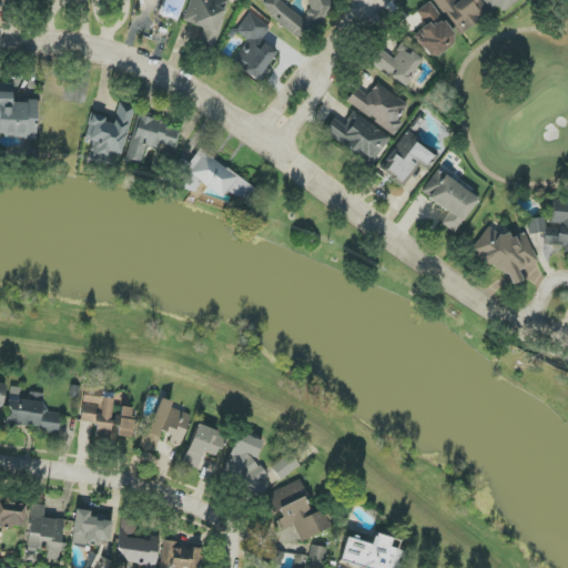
[(164,0),(160,13),(176,19),(182,0),(164,0)]
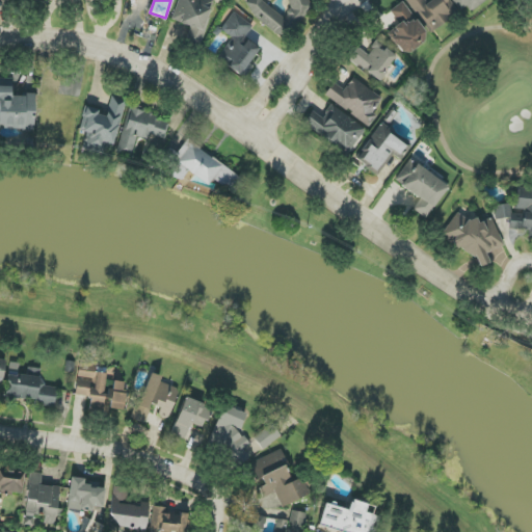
[(213,0),(178,0),(173,21),(190,26),(186,40),(200,44),(213,0)]
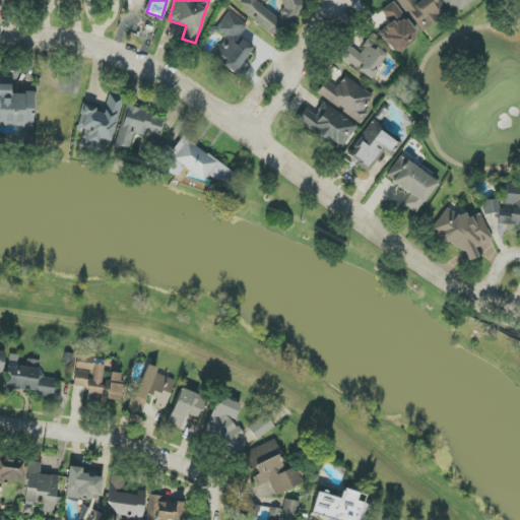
[(397,0),(419,33),(447,13),(437,0),(416,0),(415,1),(414,0),(397,0)]
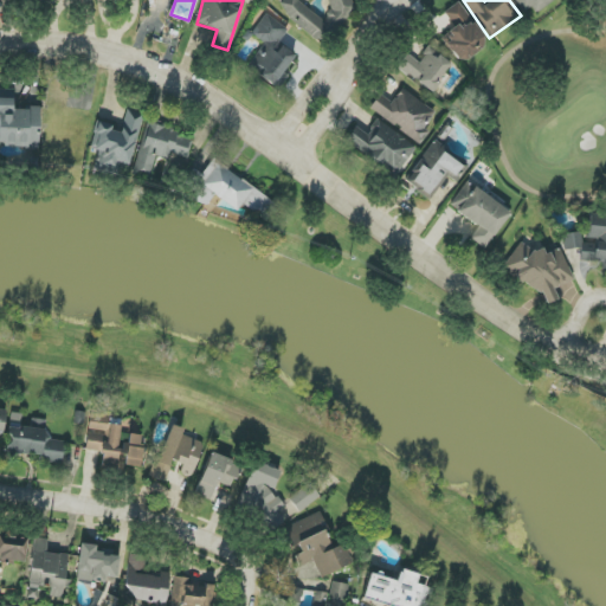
[(514,0),(526,18),(553,0),(514,0)]
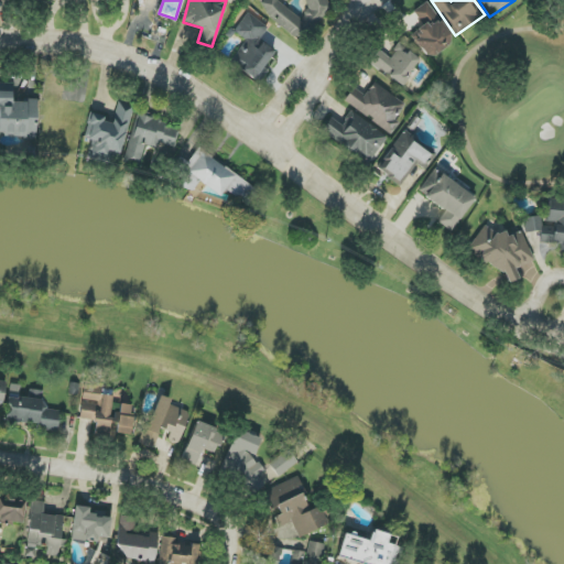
[(411,35),(427,58),(454,40),(426,2),(413,12),(423,25),(411,35)]
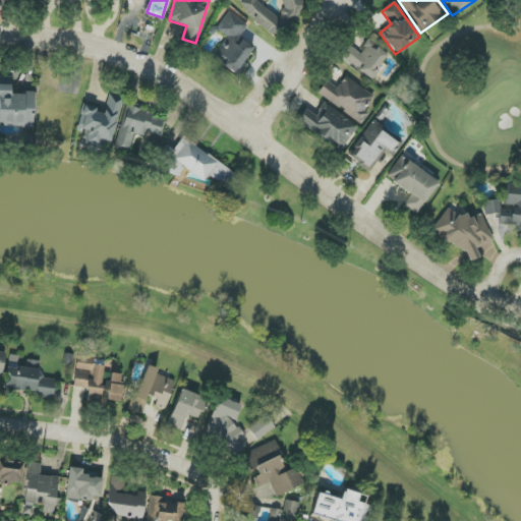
[(227,38),(213,58),(239,77),(248,65),(243,62),(254,48),(239,37),(247,25),(229,12),(216,30),(227,38)]
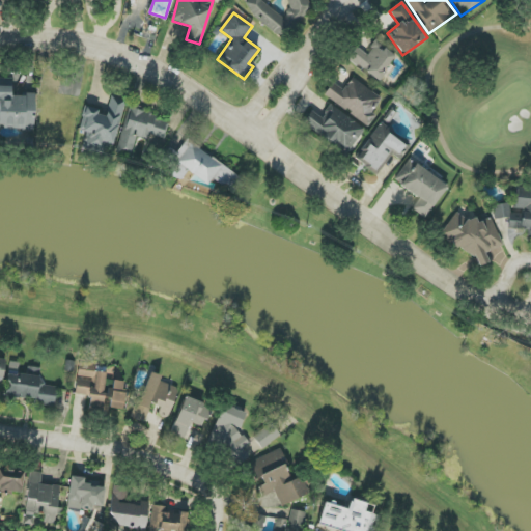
[(395,55),(375,42),(366,54),(355,46),(345,59),(379,81),(395,55)]
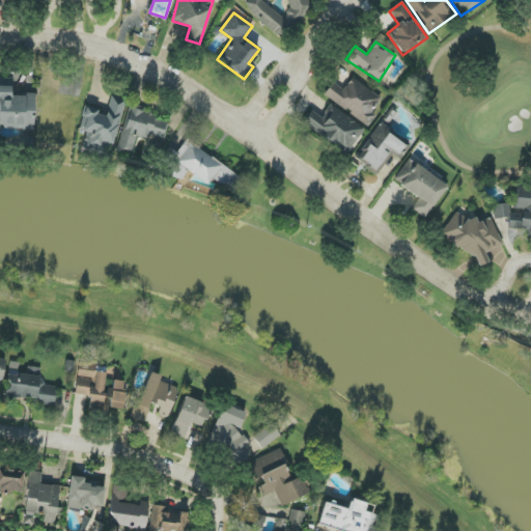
[(35,95),(11,94),(12,79),(0,78),(0,128),(33,130),(35,95)]
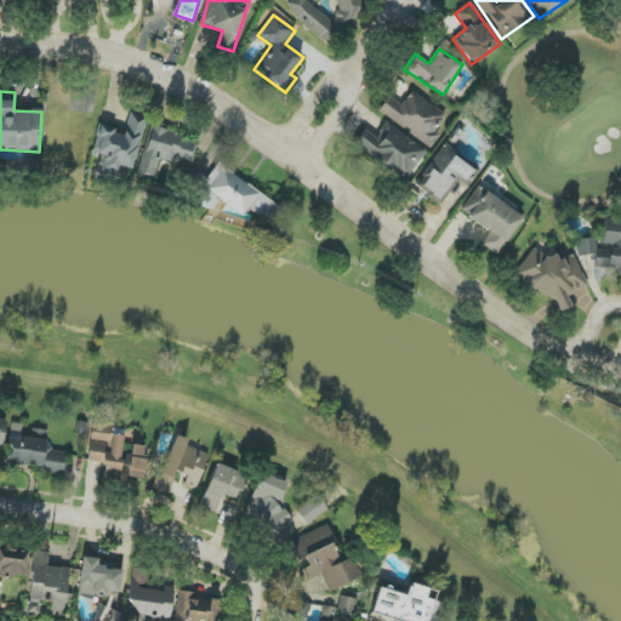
[(446,114),(411,91),(402,106),(388,97),(379,113),(431,148),(440,134),(436,131),(446,114)]
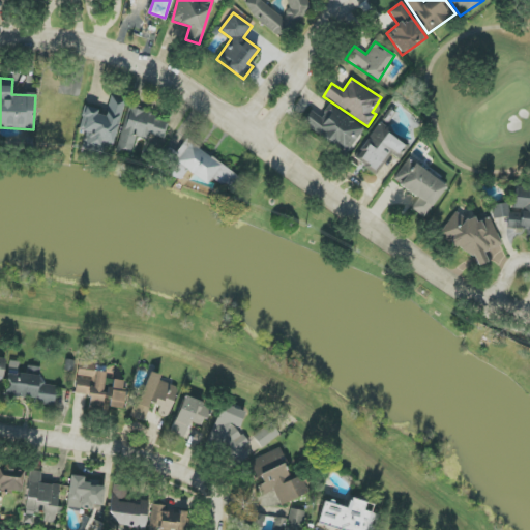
[(125,98),(111,95),(107,113),(84,108),(79,130),(86,133),(83,149),(104,154),(107,144),(115,145),(125,98)]
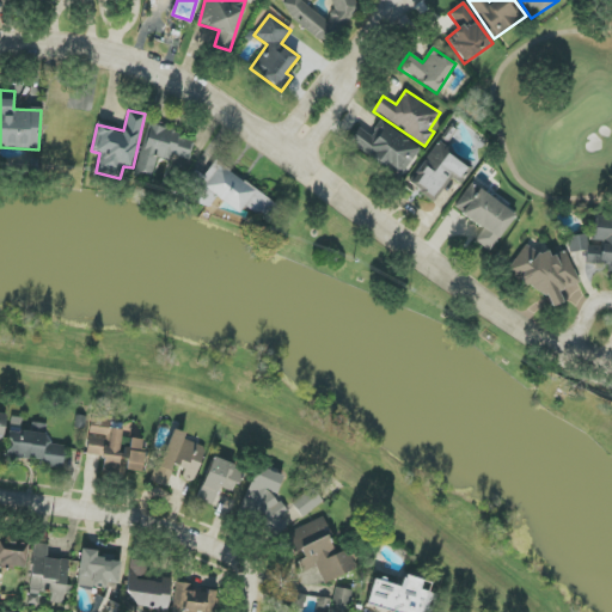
[(349,142),(399,178),(420,150),(380,121),(369,135),(359,128),(349,142)]
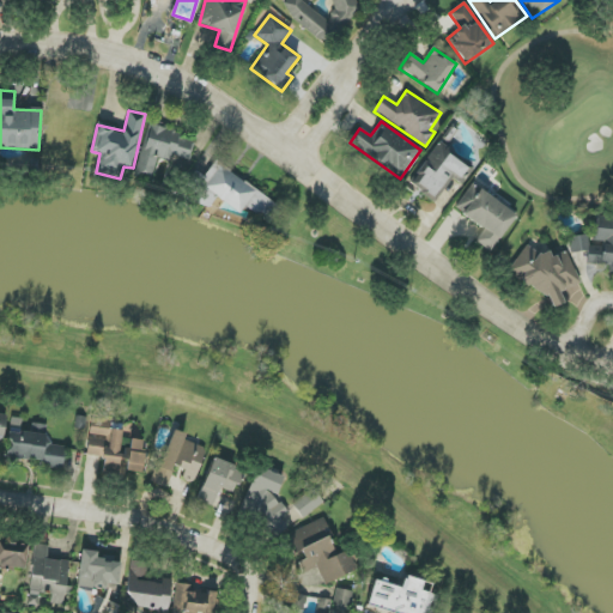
[(194,135),(149,125),(135,176),(151,181),(157,158),(173,162),(174,157),(188,161),(194,135)]
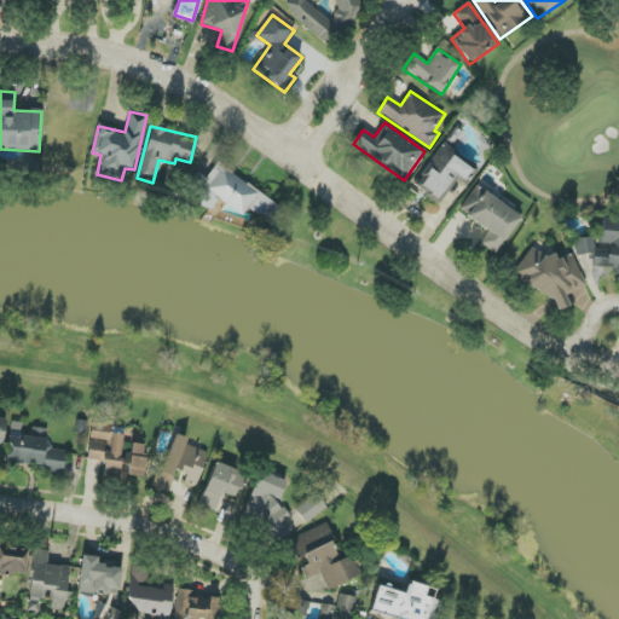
[(441,202),(456,180),(463,185),(474,168),(440,146),(415,185),(441,202)]
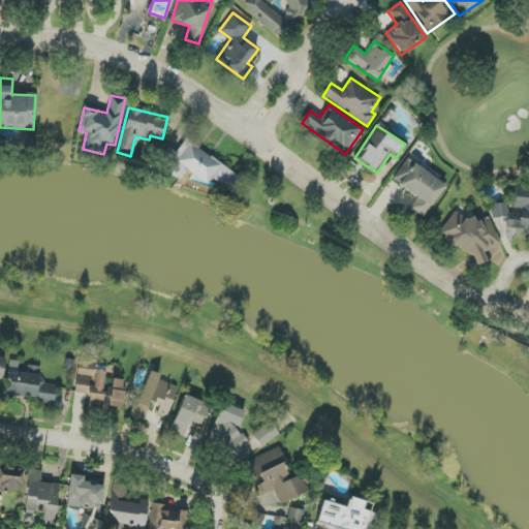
[(210,178),(234,193),(243,179),(185,139),(164,170),(180,181),(186,170),(207,184),(210,178)]
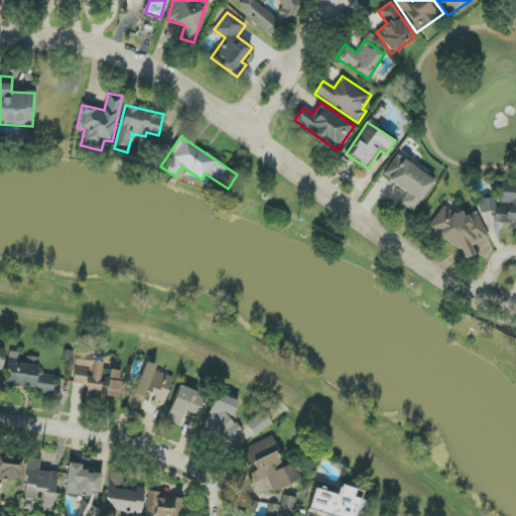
[(434,179),(396,155),(383,176),(407,192),(400,204),(413,213),(434,179)]
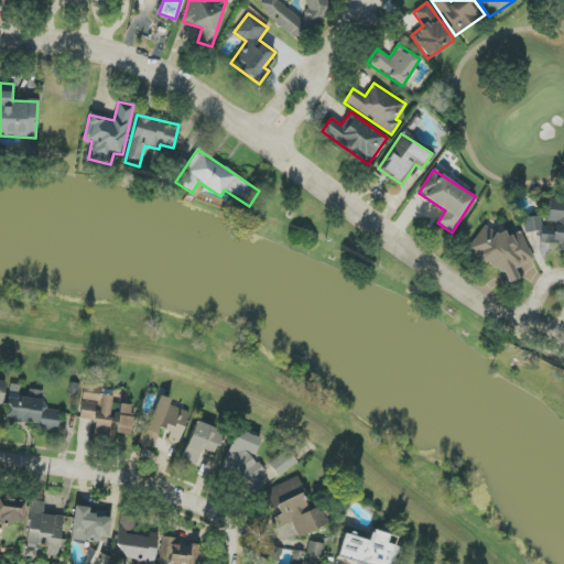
[(539,246),(563,247),(563,212),(563,199),(549,198),(546,221),(554,223),(554,228),(541,227),(542,218),(525,216),(524,231),(540,232),(539,246)]
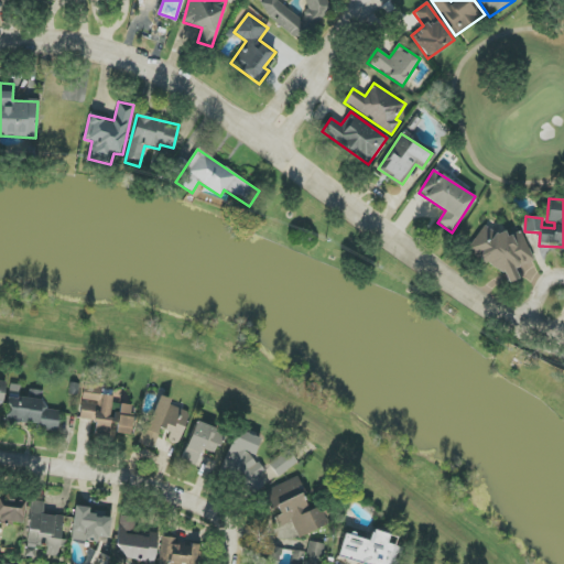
[(521,231),(509,236),(502,231),(497,234),(484,225),(467,251),(505,275),(508,283),(519,279),(516,269),(533,261),(521,231)]
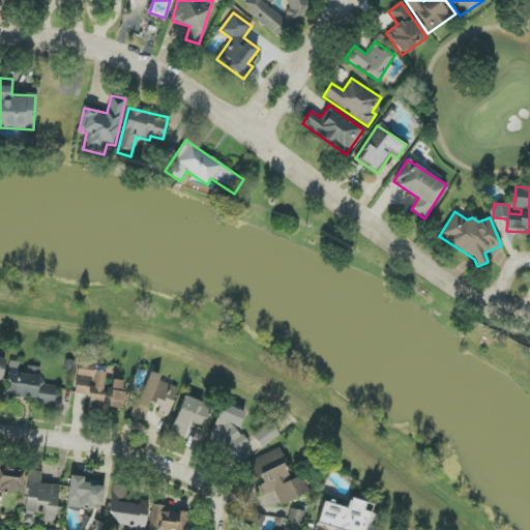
[(55,403),(56,386),(40,384),(42,367),(28,366),(27,374),(18,373),(19,362),(9,361),(5,396),(55,403)]
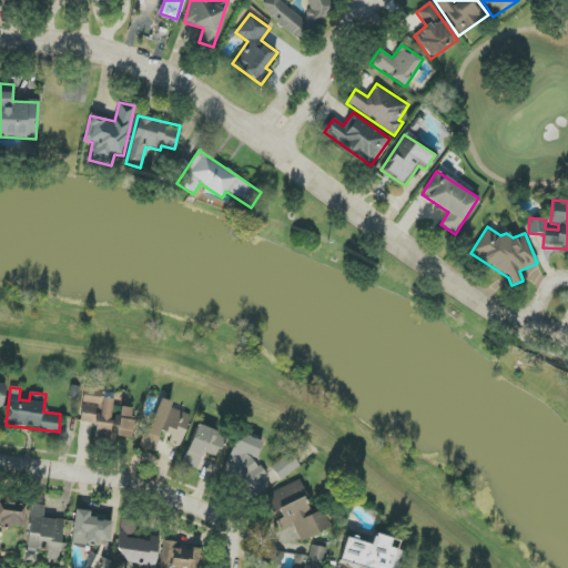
[(133,438),(135,408),(114,407),(114,399),(101,398),(102,391),(83,391),(83,405),(82,405),(81,423),(95,424),(95,437),(133,438)]
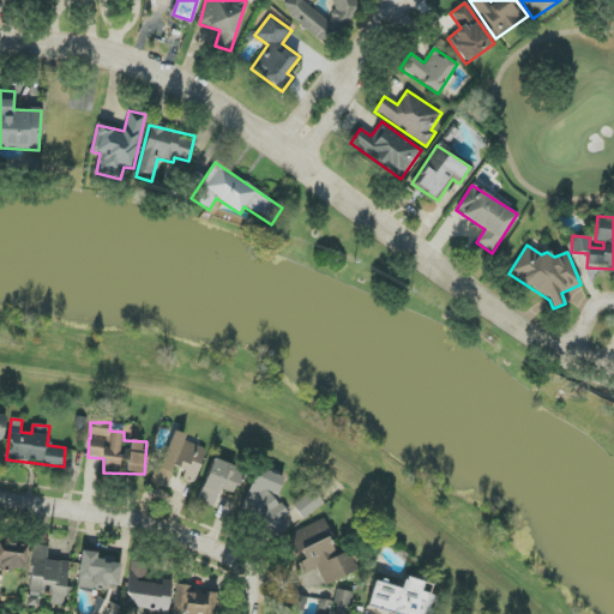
[(206,449),(184,440),(185,434),(172,431),(154,485),(167,488),(174,467),(186,471),(182,480),(194,485),(206,449)]
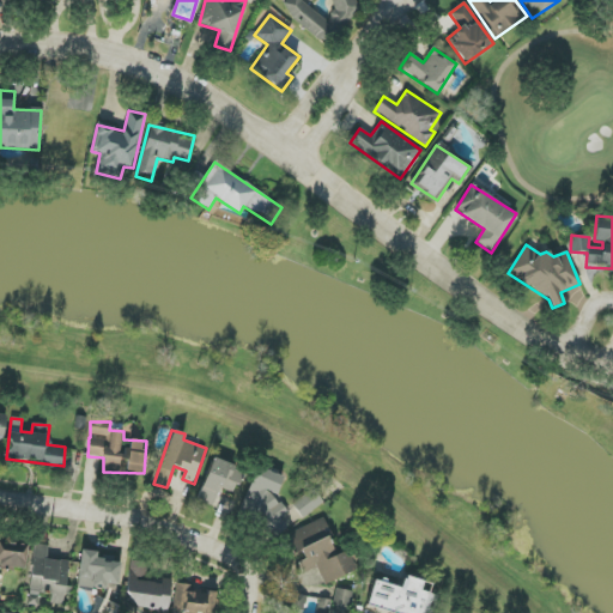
[(198,501),(213,507),(220,489),(235,493),(244,469),(213,459),(198,501)]
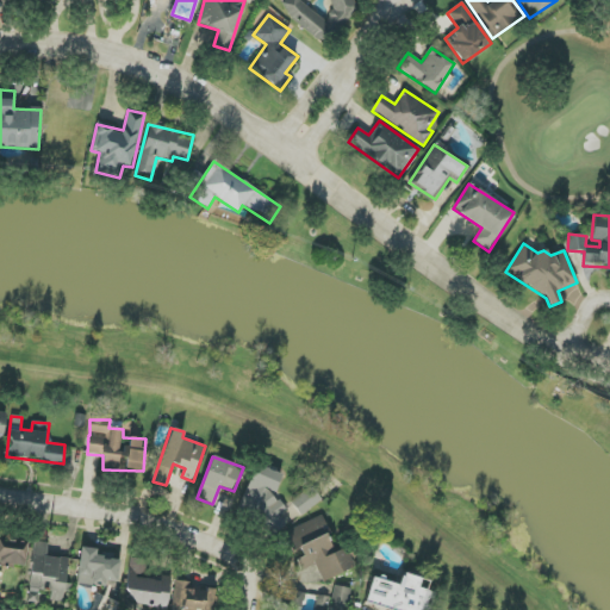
[(281,473),(255,465),(240,514),(277,527),(285,503),(273,499),(281,473)]
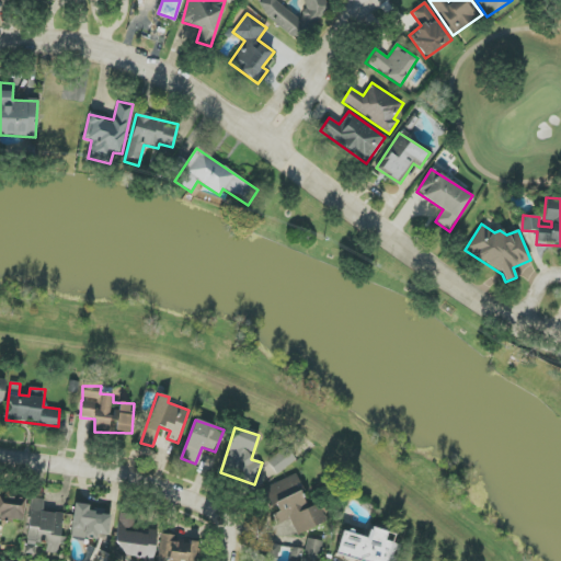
[(276,474),(297,461),(288,447),(267,460),(276,474)]
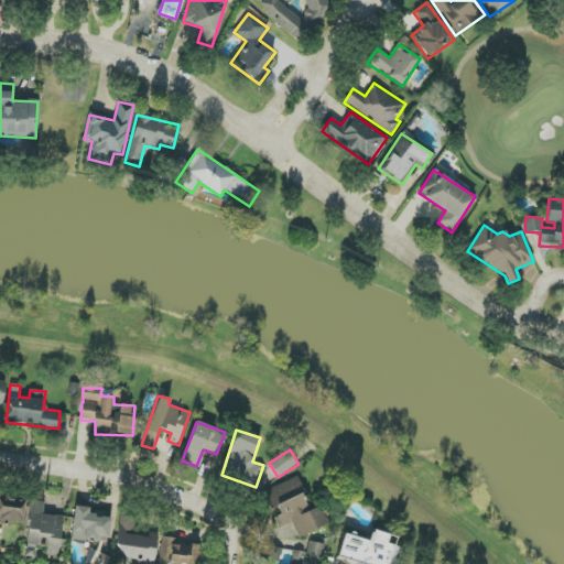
[(292,522),(299,538),(328,525),(320,506),(311,510),(297,478),(261,494),(269,510),(277,507),(280,514),(273,518),(278,528),(292,522)]
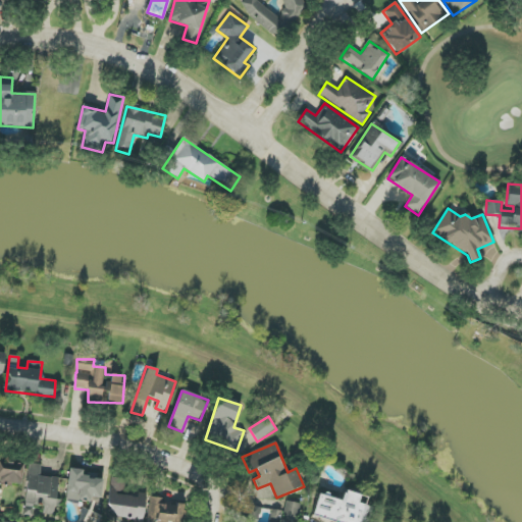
[(0,481),(22,483),(23,463),(0,461),(0,481)]
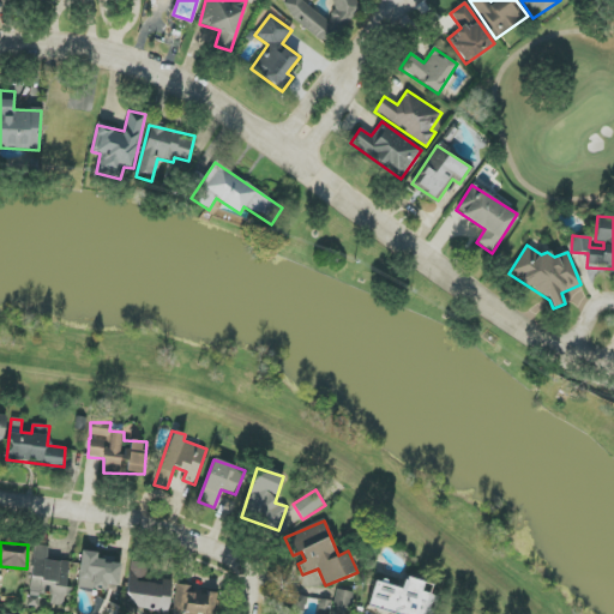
[(70,563),(47,560),(48,546),(34,545),(29,606),(40,607),(41,593),(50,594),(50,605),(64,606),(64,596),(67,596),(70,563)]
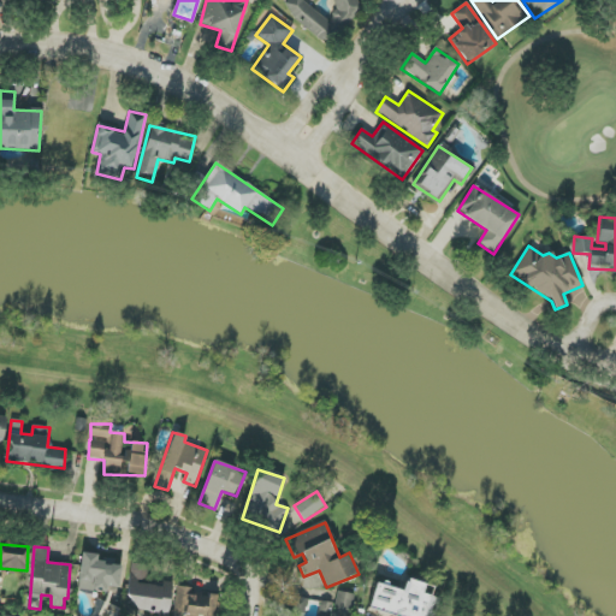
[(117,594),(122,563),(96,560),(98,555),(82,554),(77,590),(117,594)]
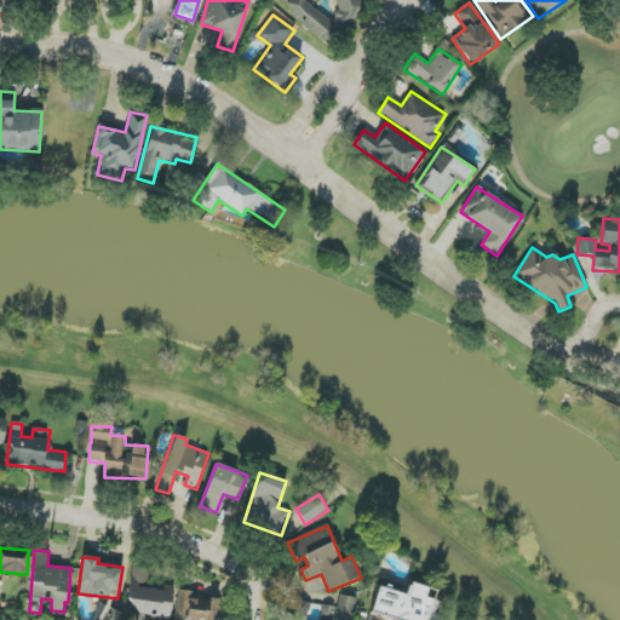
[(170,619),(173,587),(147,585),(149,568),(132,567),(127,614),(170,619)]
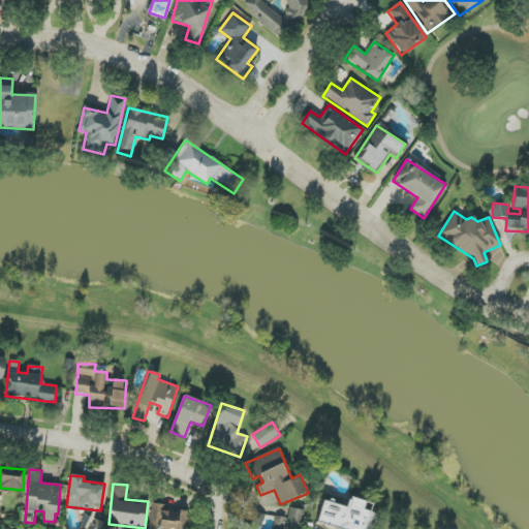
[(372,503),(348,497),(346,507),(322,501),(317,523),(341,528),(374,528),(378,515),(370,512),(372,503)]
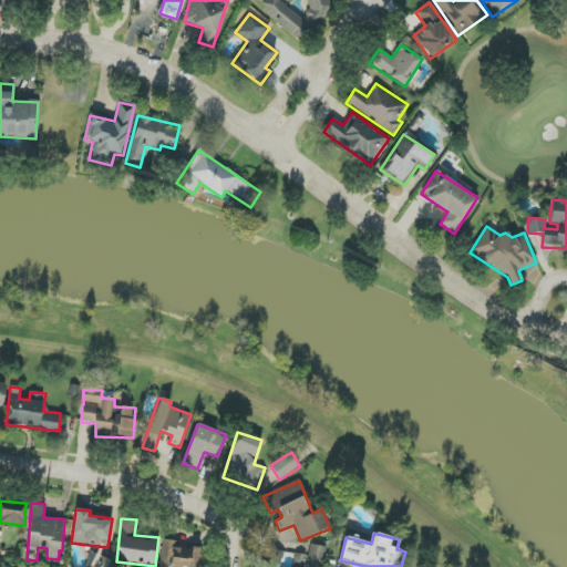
[(198,566),(200,548),(177,547),(177,542),(163,540),(161,564),(168,564),(167,566),(181,566),(182,566),(198,566)]
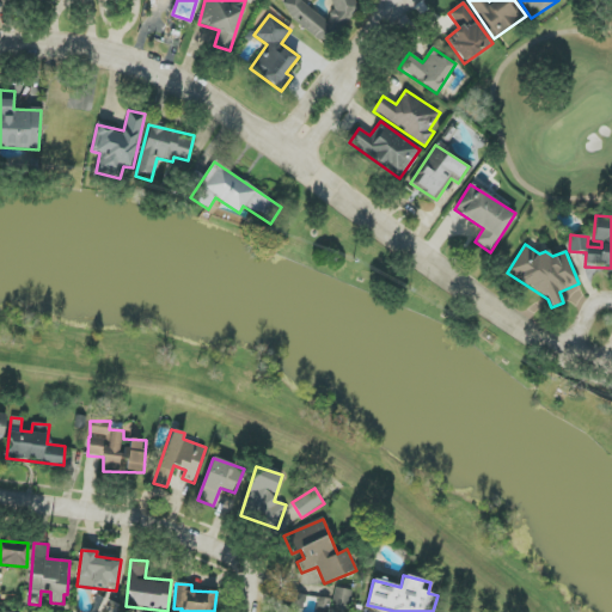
[(348,611),(352,591),(336,588),(332,611),(348,611)]
